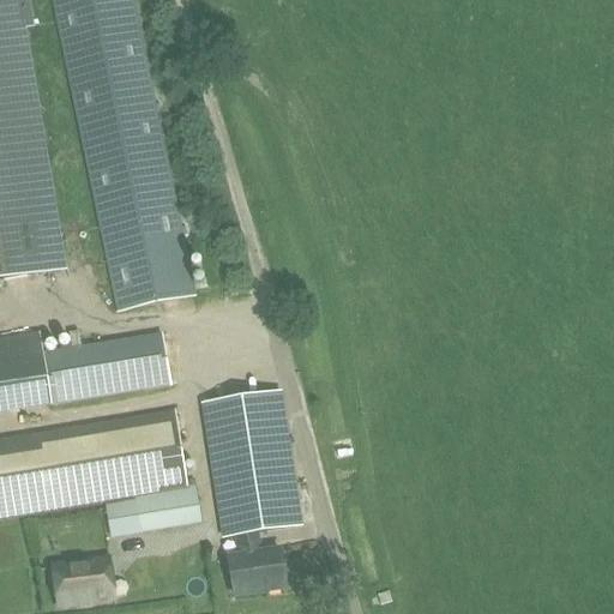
[(0,0),(0,282),(62,272),(23,31),(35,29),(30,0),(24,0),(17,1),(17,0),(0,0)]
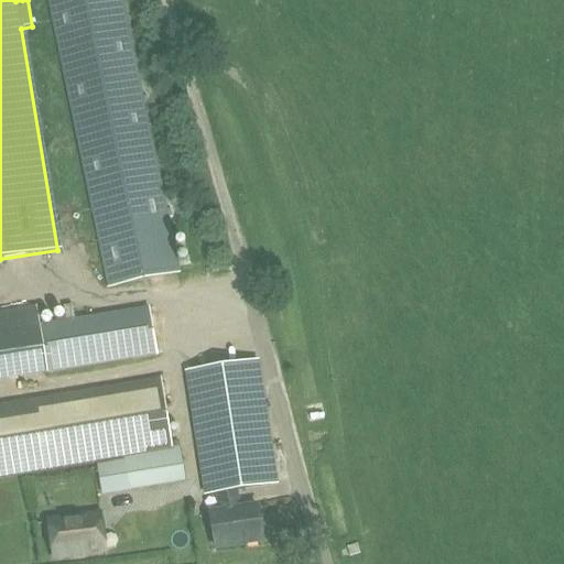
[(49,0),(109,288),(180,273),(122,0),(49,0)]
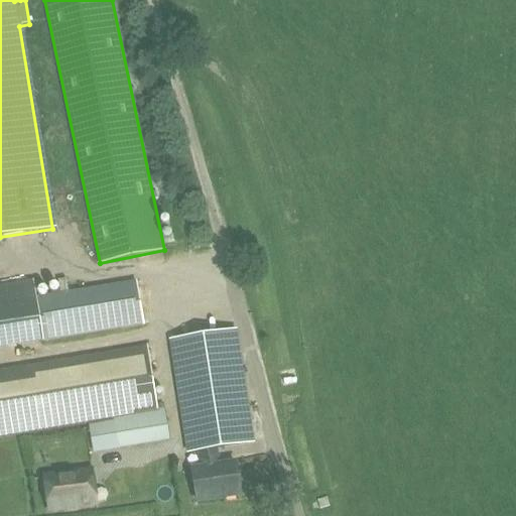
[(35,298),(32,280),(0,285),(0,347),(143,324),(136,281),(35,298)]
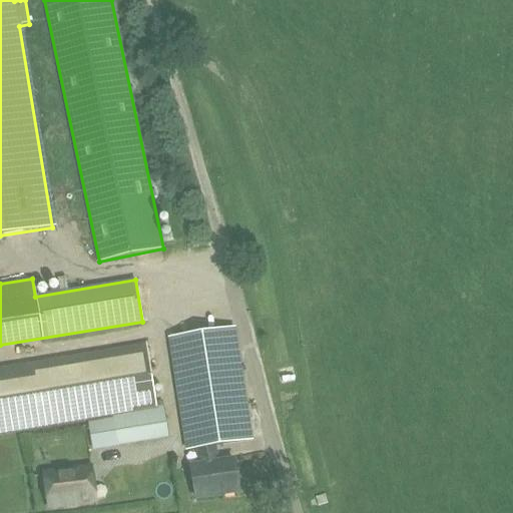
[(229,330),(169,339),(181,413),(246,403),(234,329),(229,330)]
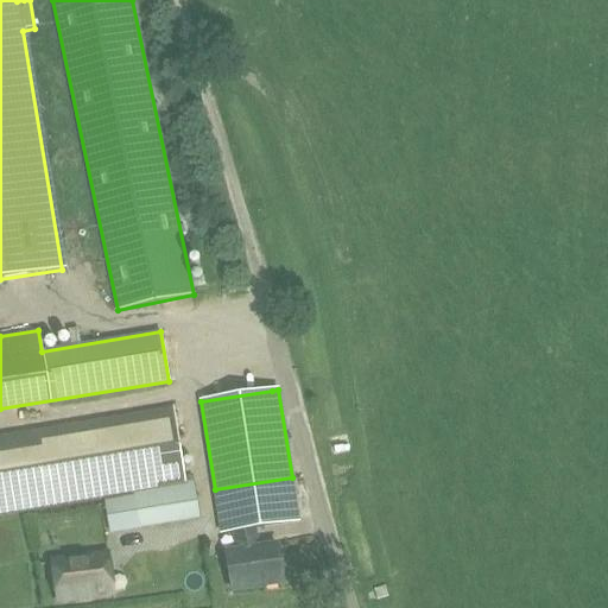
[(187,483),(175,409),(0,437),(0,514),(134,493),(195,483),(195,482),(187,483)]
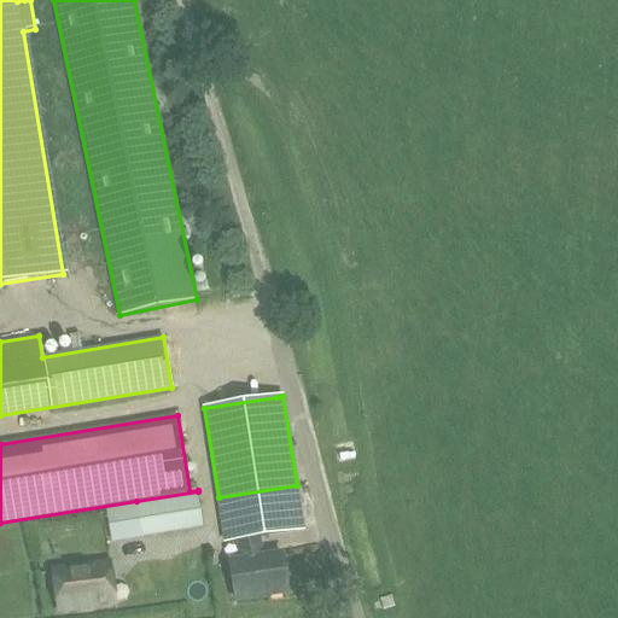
[(297,485),(219,497),(226,543),(239,542),(243,560),(231,563),(237,600),(289,592),(283,554),(262,558),(260,538),(268,537),(304,531),(302,516),(297,485)]
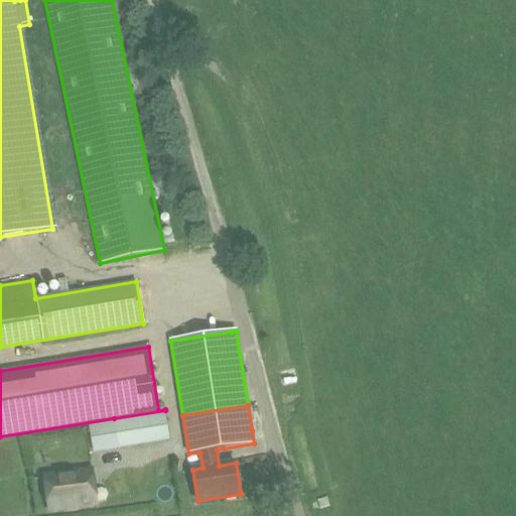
[(119,449),(170,441),(165,410),(114,418),(119,449)]
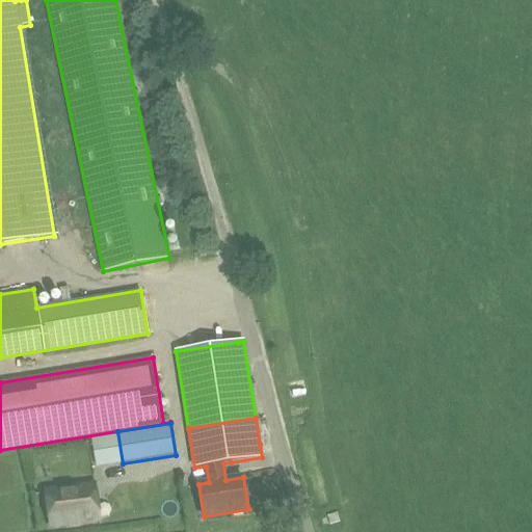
[(38,491),(34,478),(21,481),(25,496),(38,491)]
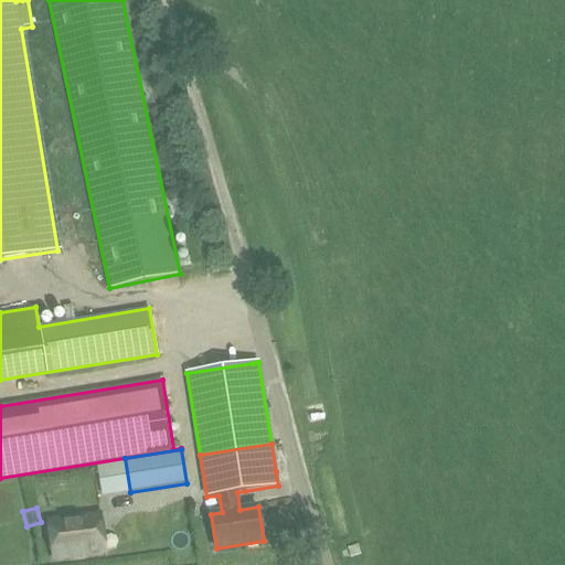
[(54,558),(105,552),(100,516),(50,523),(54,558)]
